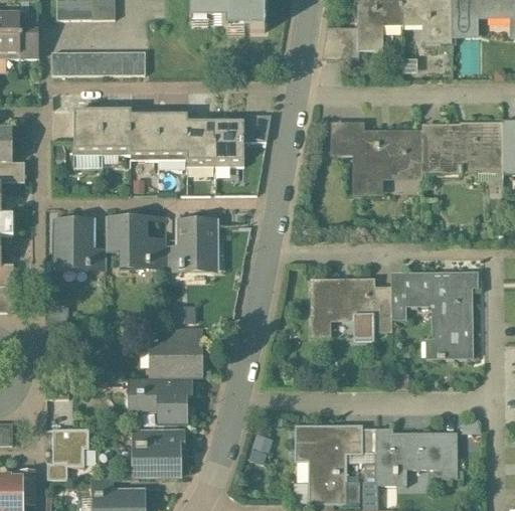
[(92,7),(92,0),(57,0),(57,19),(92,18),(92,7)]
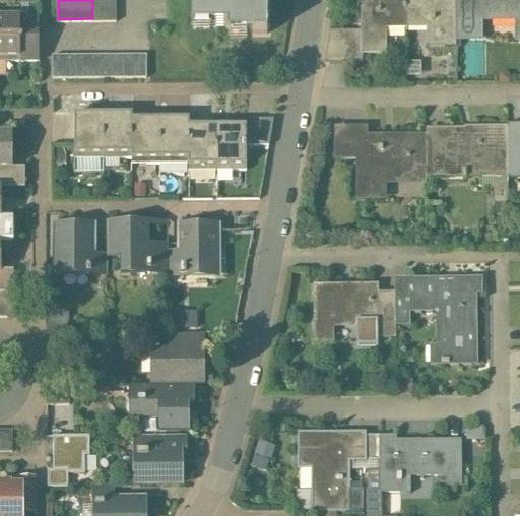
[(191,0),(192,24),(229,24),(229,31),(267,30),(266,0),(191,0)]
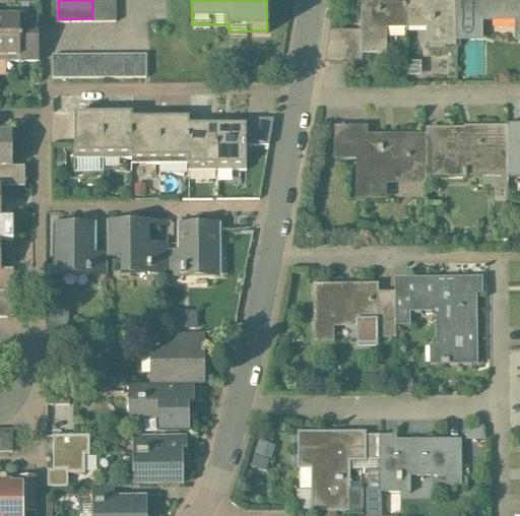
[(361,0),(362,28),(362,50),(385,50),(385,26),(405,25),(405,17),(404,0),(361,0)]
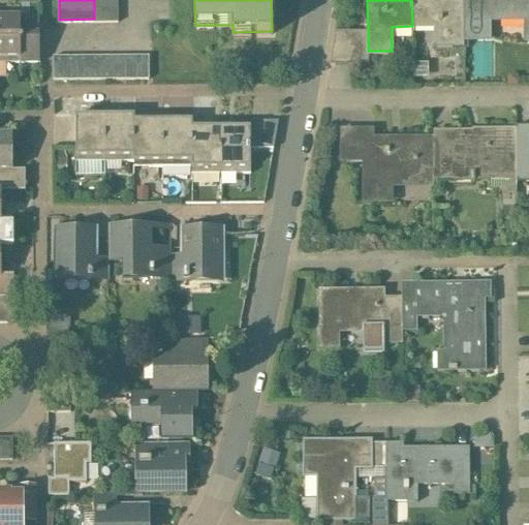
[(411,0),(412,18),(436,18),(436,20),(438,20),(439,41),(463,41),(463,36),(462,0),(411,0)]
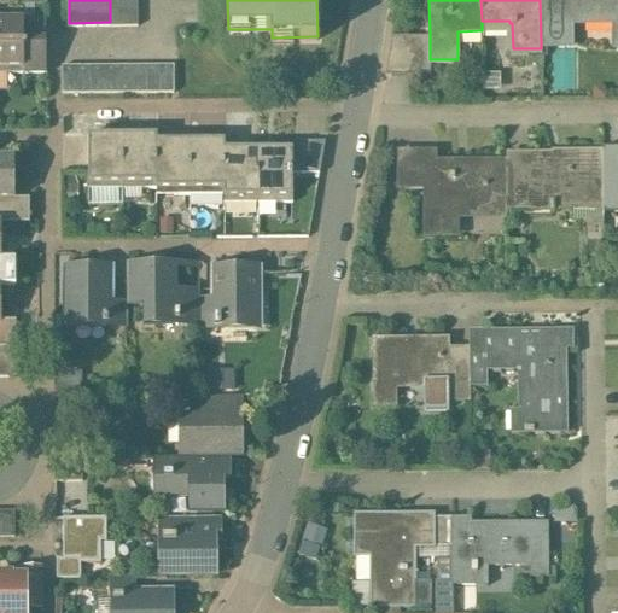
[(540,0),(541,42),(559,41),(559,19),(571,19),(571,0),(540,0)]
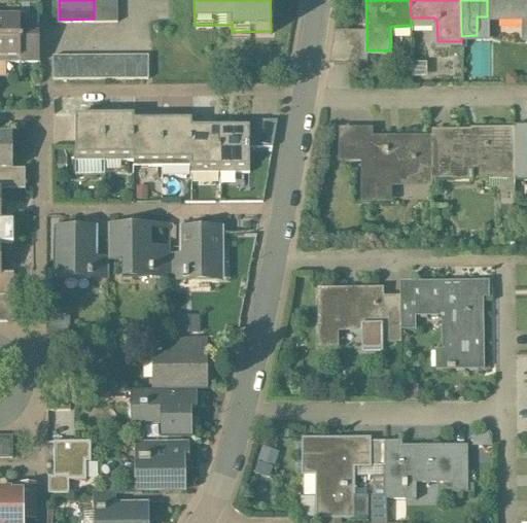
[(497,0),(498,16),(526,15),(526,0),(497,0)]
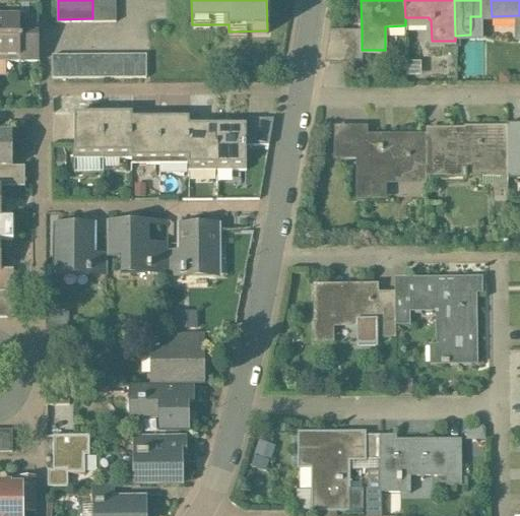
[(115,7),(92,7),(92,18),(115,18),(115,7)]
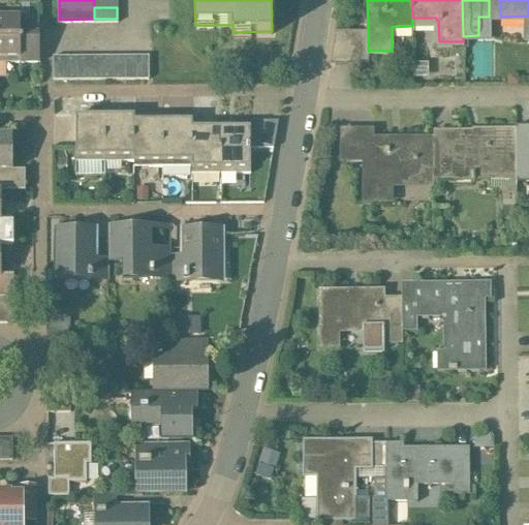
[(20,13),(0,13),(0,60),(21,60),(20,14),(20,13)]
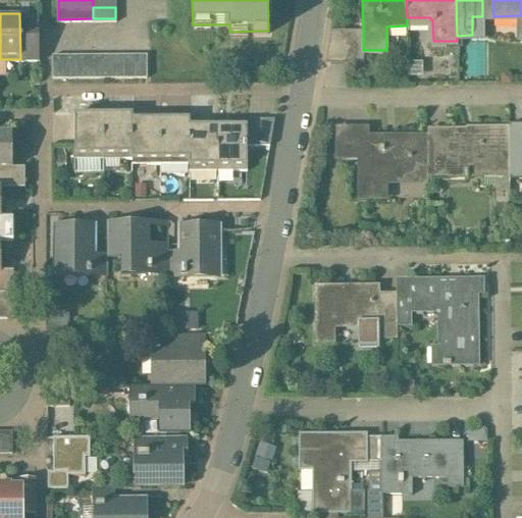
[(39,14),(19,14),(20,59),(39,59),(39,14)]
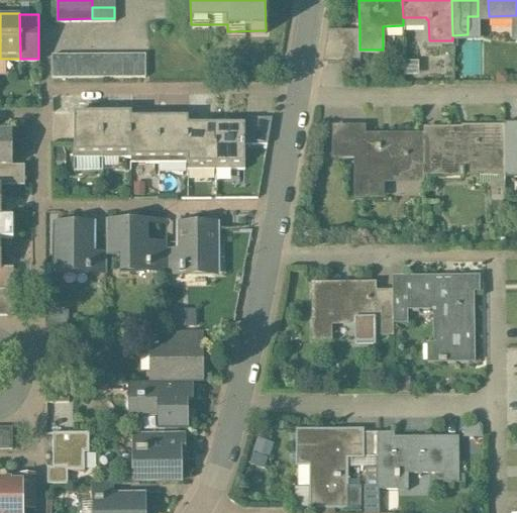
[(342,28),(327,29),(322,62),(342,61),(342,28)]
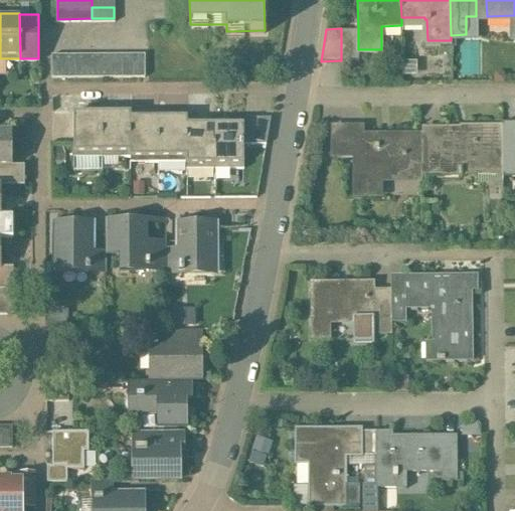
[(358,28),(341,28),(341,60),(358,60),(358,49),(358,28)]
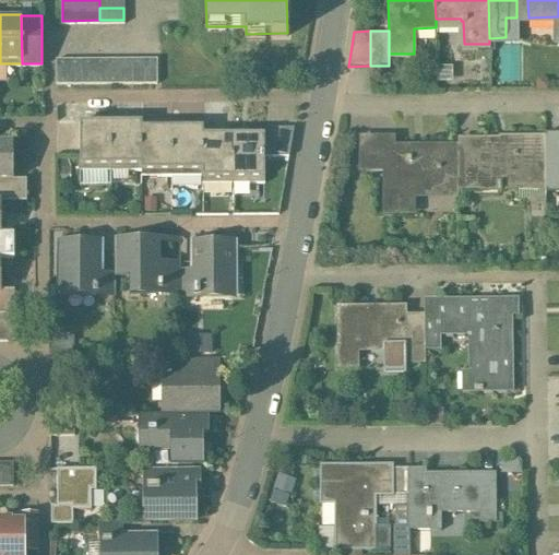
[(156,55),(56,55),(56,80),(156,80),(156,55)]
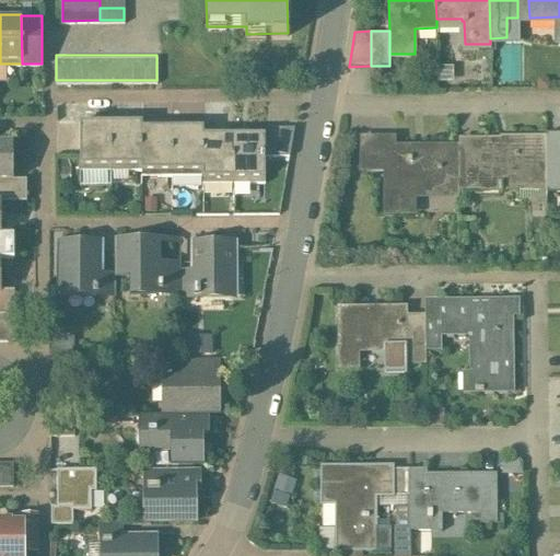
[(111,119),(80,119),(80,169),(112,168),(111,119)]
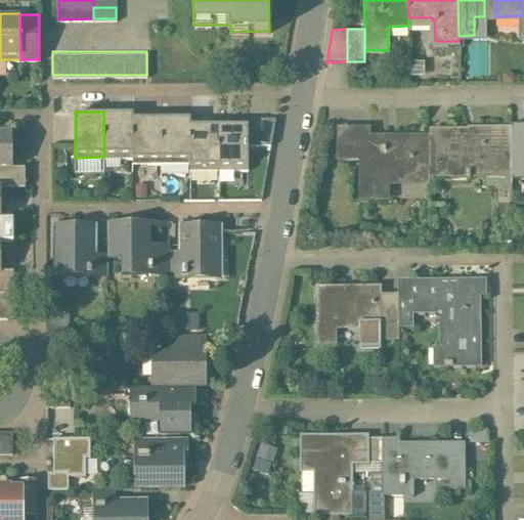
[(132,112),(103,112),(104,157),(133,157),(132,117),(132,112)]
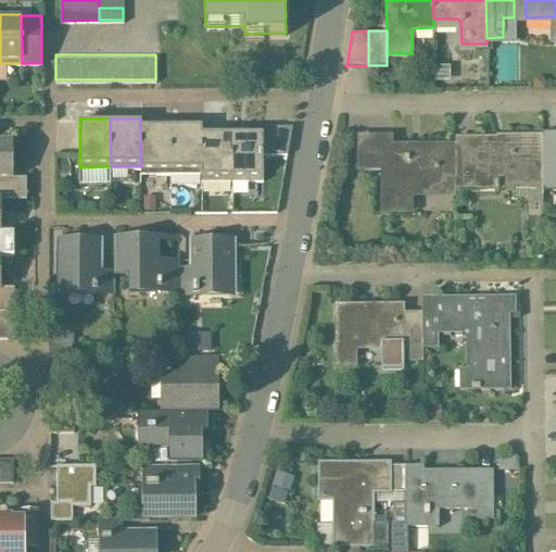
[(292,123),(263,123),(263,130),(263,153),(287,152),(292,123)]
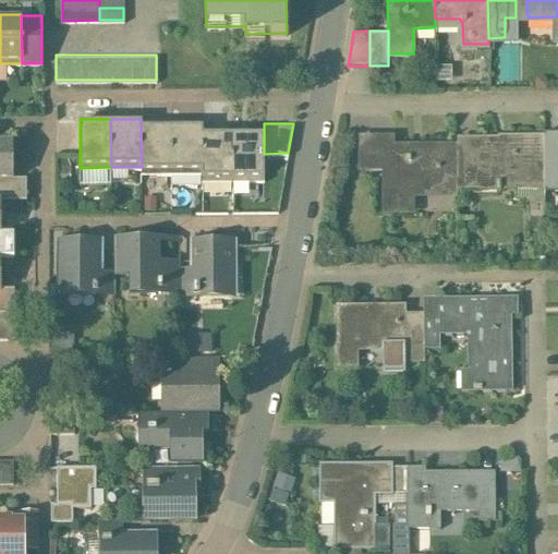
[(171,124),(141,124),(142,167),(142,172),(172,172),(171,124)]
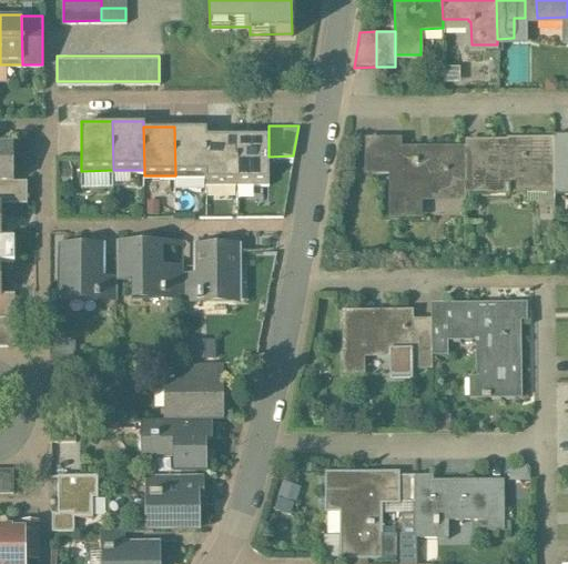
[(205,127),(174,127),(175,175),(206,175),(205,133),(205,127)]
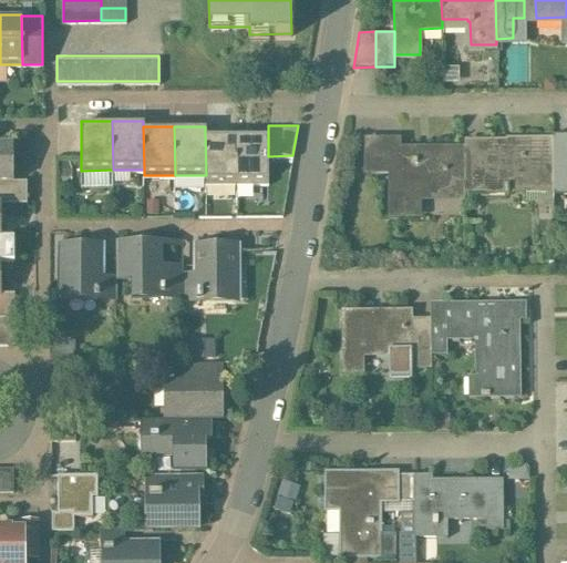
[(236,133),(205,133),(206,175),(206,184),(237,183),(236,133)]
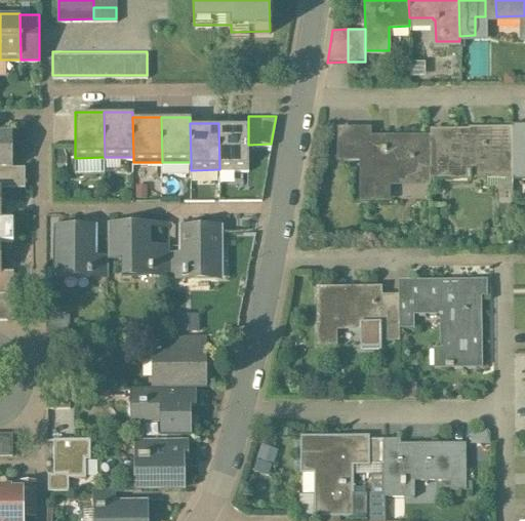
[(248,123),(218,123),(219,169),(248,169),(248,145),(248,123)]
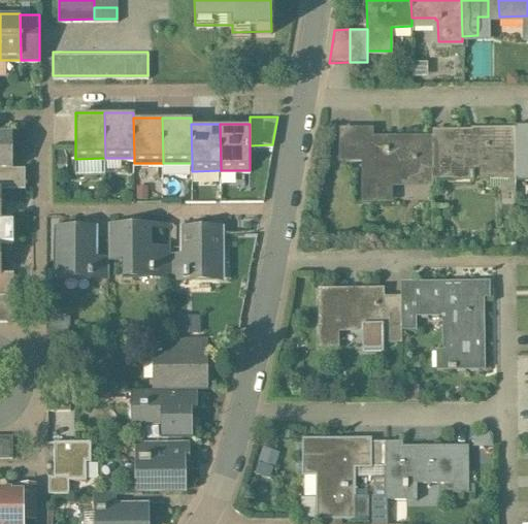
[(527,125),(515,125),(515,170),(515,177),(527,176),(527,125)]
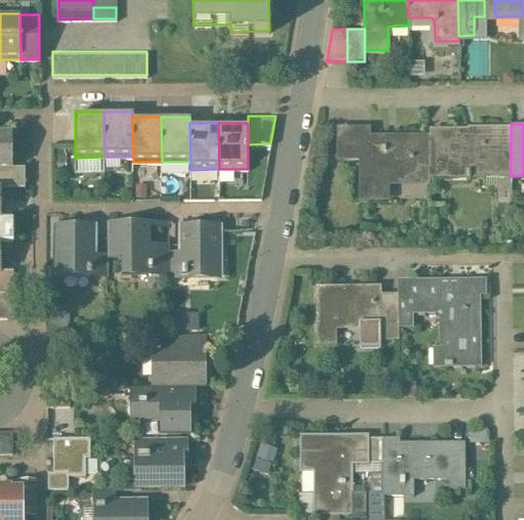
[(475,129),(441,129),(441,147),(441,177),(444,177),(444,174),(466,174),(466,177),(469,177),(470,169),(511,169),(511,126),(475,126),(475,129)]
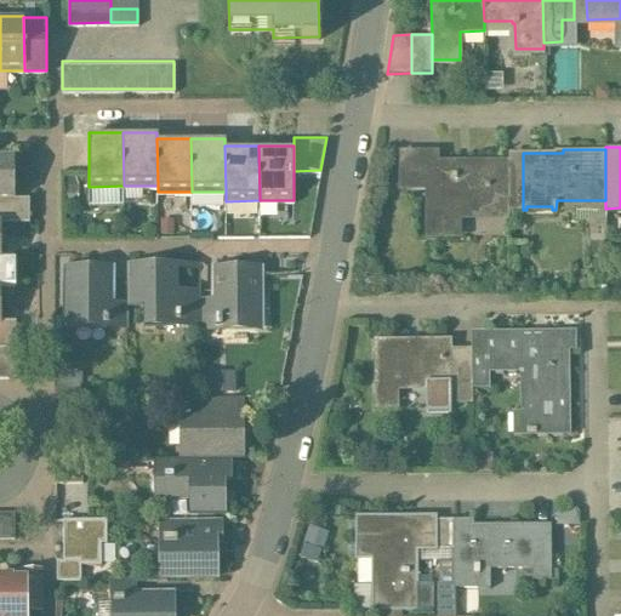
[(427,150),(403,152),(403,184),(427,184),(427,150)]
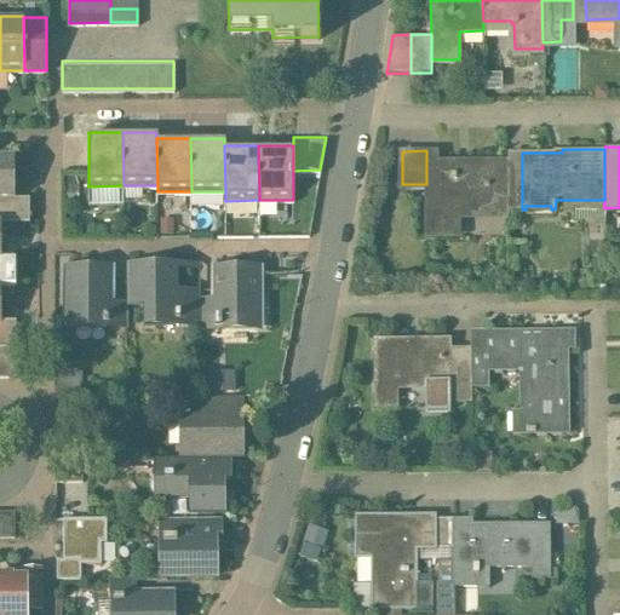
[(507,160),(432,161),(432,150),(426,150),(426,184),(426,230),(457,230),(457,216),(507,216),(507,210),(507,174),(507,160)]
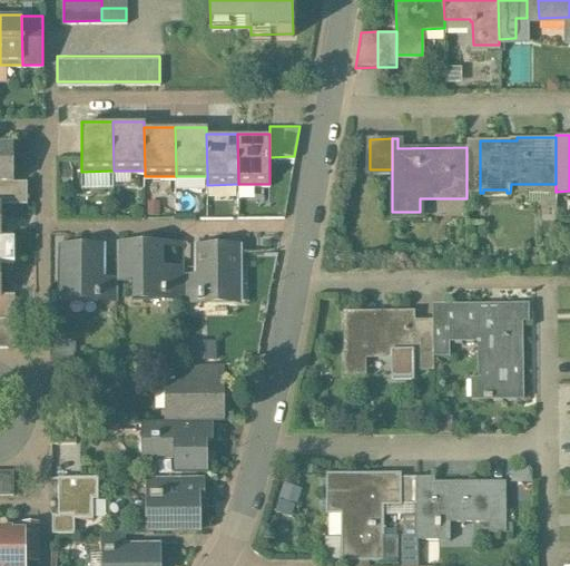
[(13,142),(0,142),(0,202),(28,202),(27,181),(15,181),(13,142)]
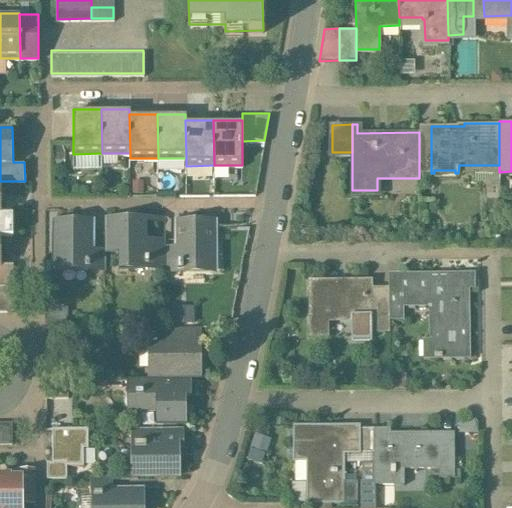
[(431,144),(419,144),(419,173),(431,173),(431,144)]
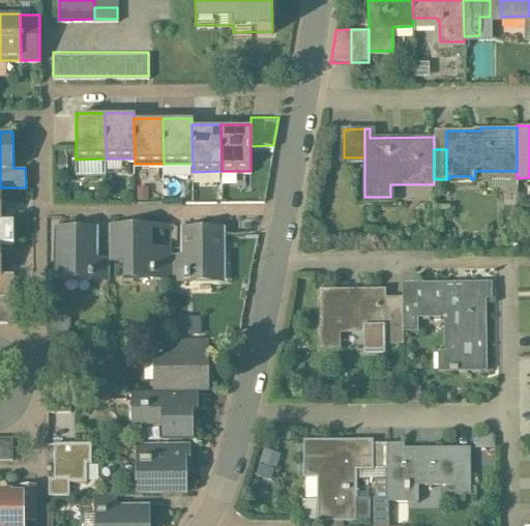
[(0,241),(0,242),(13,242),(12,222),(0,223),(0,203),(0,241)]
